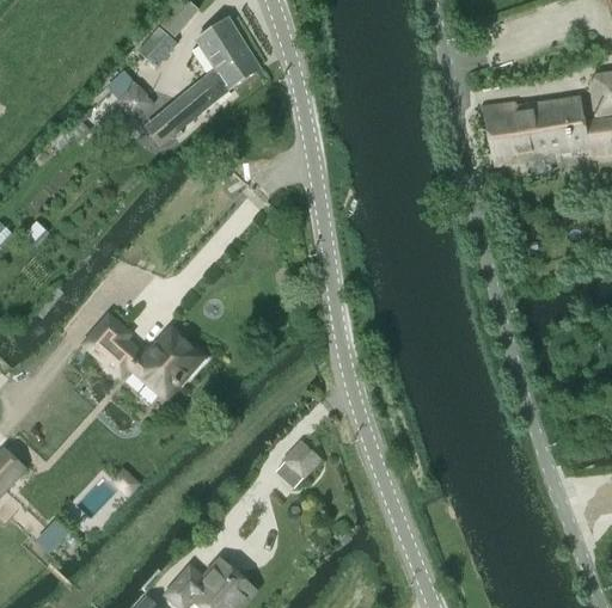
[(181,0),(160,25),(175,37),(200,8),(189,0),(181,0)]
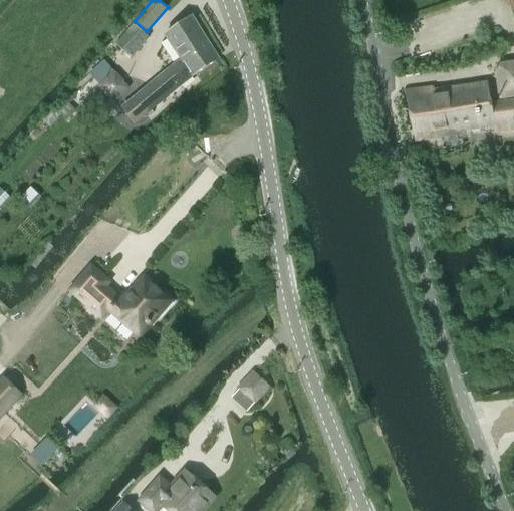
[(122,104),(135,120),(194,75),(194,74),(221,54),(192,16),(166,35),(184,58),(122,104)]
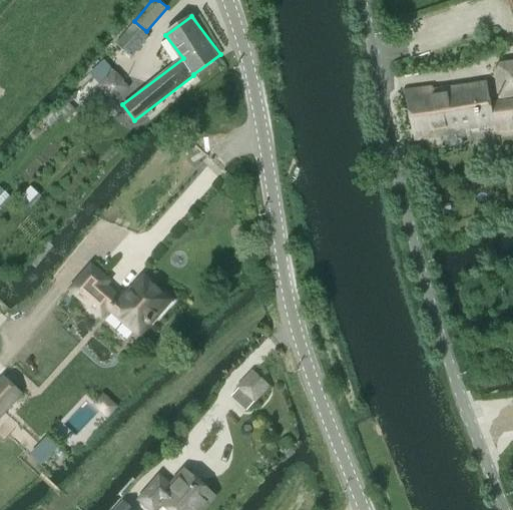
[(133,22),(115,43),(131,57),(149,36),(145,32),(133,22)]
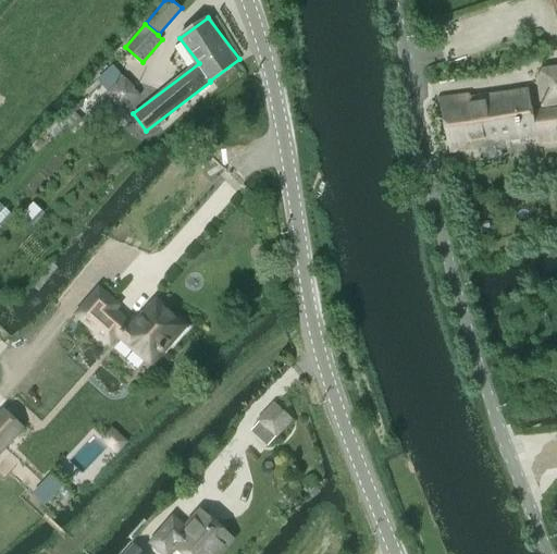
[(541,107),(556,103),(556,64),(535,68),(541,107)]
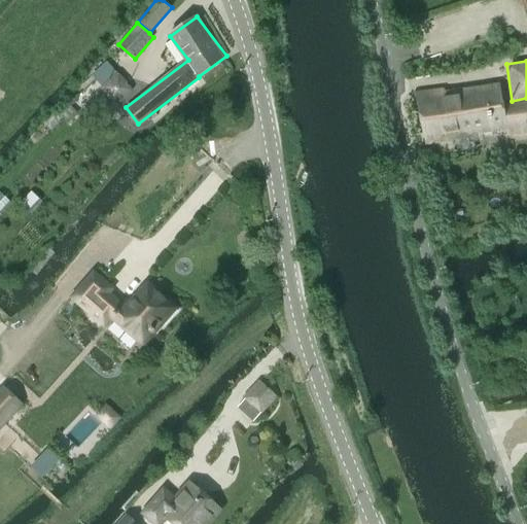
[(94,78),(57,112),(45,123),(50,128),(64,116),(76,130),(93,113),(80,99),(97,84),(99,86),(117,70),(111,64),(107,67),(103,62),(90,74),(94,78)]
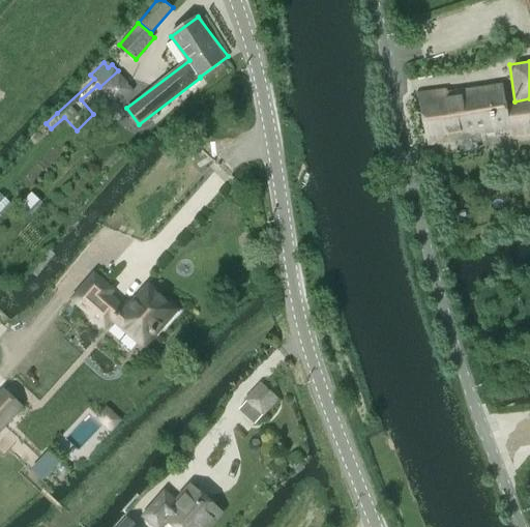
[(529,128),(529,105),(506,109),(502,84),(445,93),(444,89),(419,93),(428,143),(454,139),(454,135),(508,126),(509,132),(529,128)]
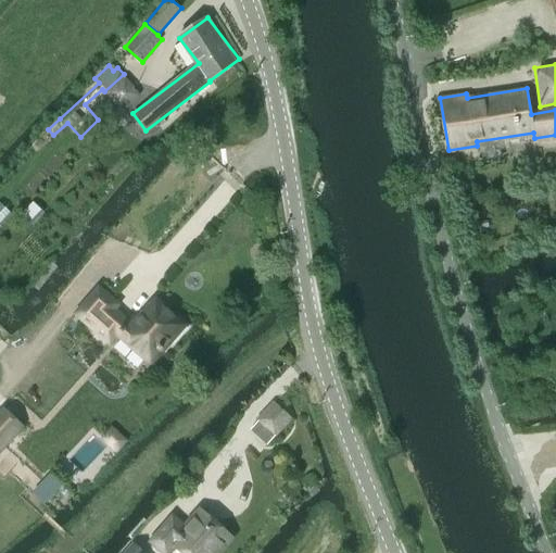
[(156,347),(162,352),(186,325),(156,299),(134,325),(113,308),(95,329),(111,343),(118,335),(147,360),(156,347)]
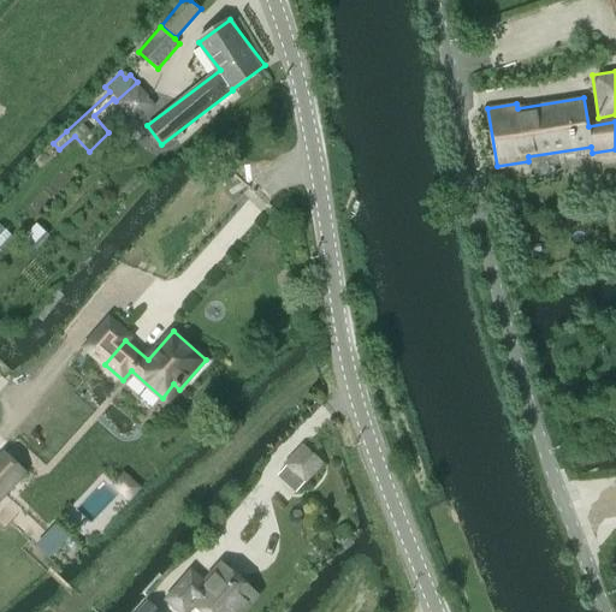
[(288,463),(278,474),(296,491),(298,488),(324,461),(304,444),(286,463),(288,463)]
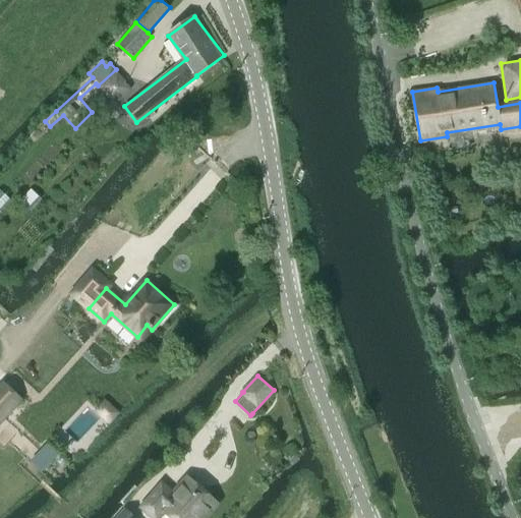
[(2,379),(0,380),(0,423),(23,398),(2,379)]
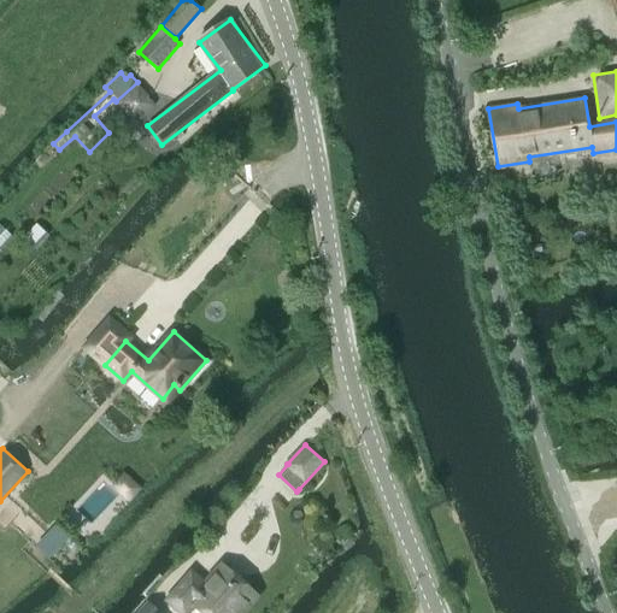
[(195,602),(206,612),(238,612),(257,593),(225,565),(209,585),(193,571),(169,599),(186,612),(195,602)]
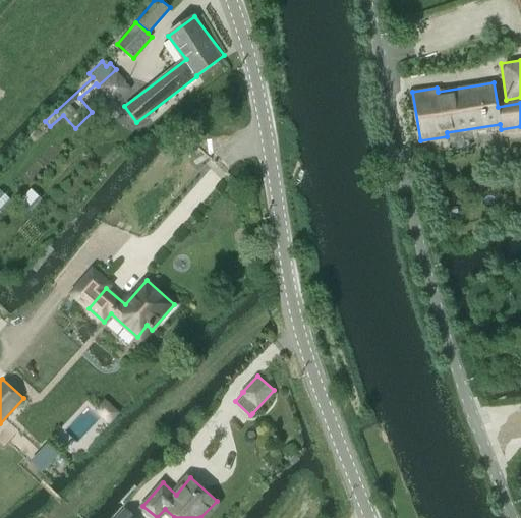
[(114,517),(138,517),(125,506),(124,508),(114,517)]
